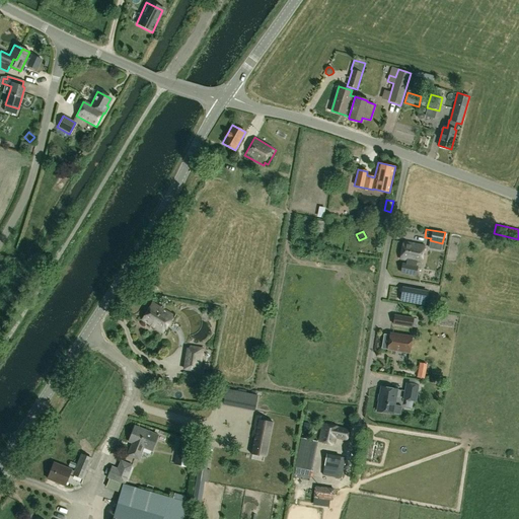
[(424,245),(403,241),(400,258),(408,260),(406,265),(402,264),(401,272),(416,275),(418,267),(416,267),(417,262),(421,263),(424,245)]
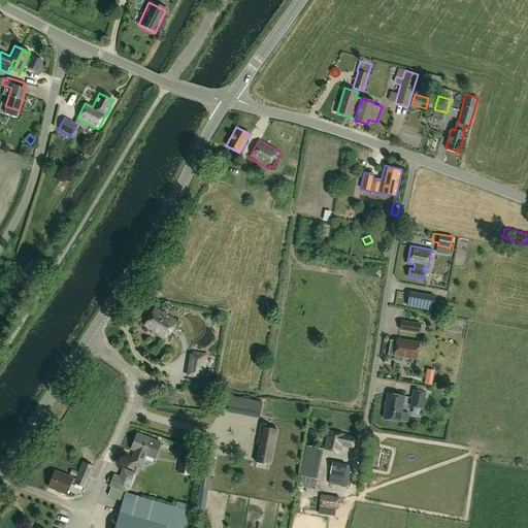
[(446,267),(447,256),(435,256),(435,267),(446,267)]
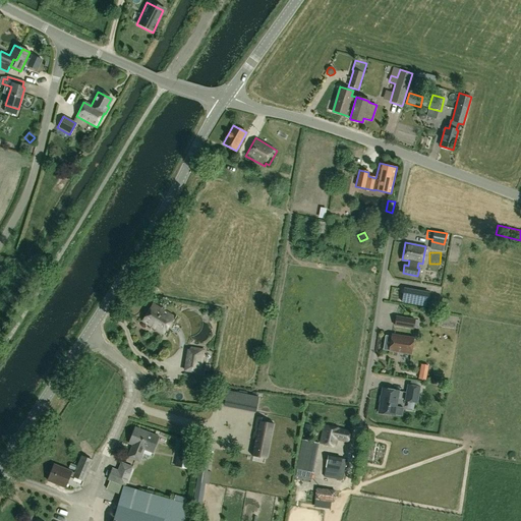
[(421,290),(418,304),(427,306),(429,292),(421,290)]
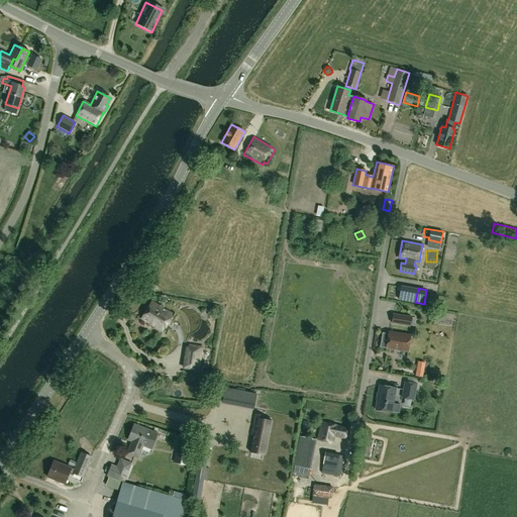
[(141,319),(162,331),(173,314),(151,301),(141,319)]
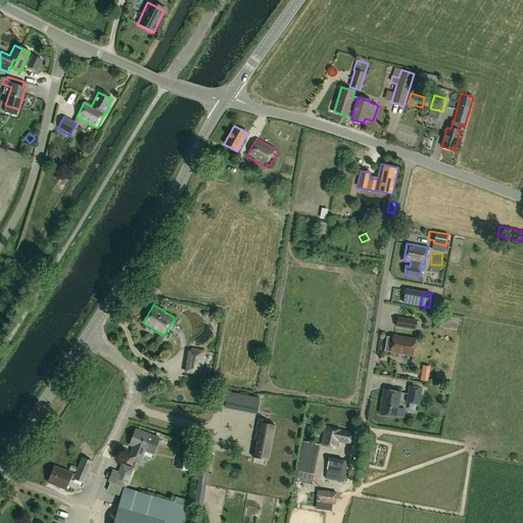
[(415,330),(419,330),(420,322),(417,321),(417,320),(397,317),(395,327),(415,330)]
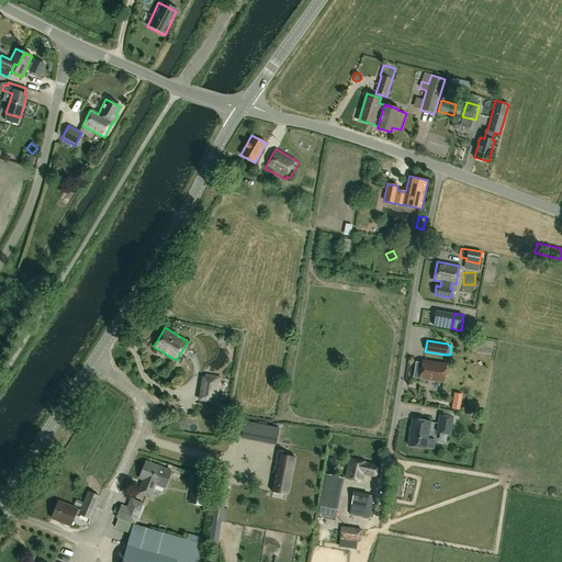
[(413,377),(419,378),(444,382),(446,364),(423,360),(422,362),(415,361),(413,377)]
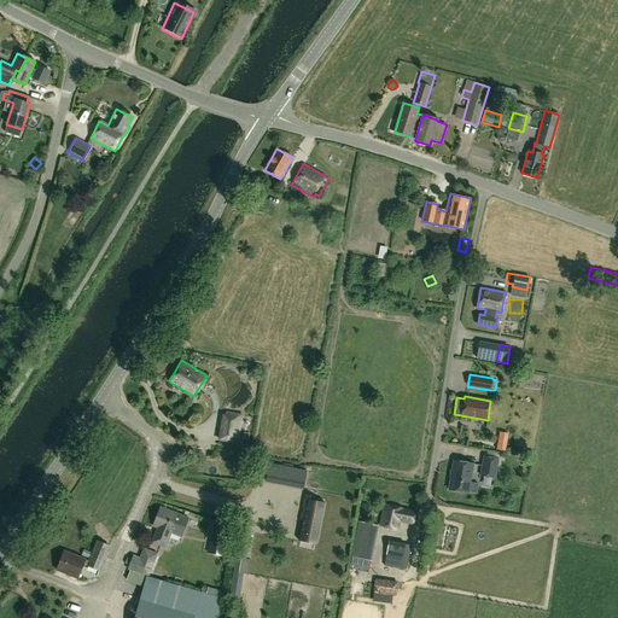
[(238,444),(243,414),(225,410),(225,414),(222,414),(217,441),(234,444),(234,443),(238,444)]
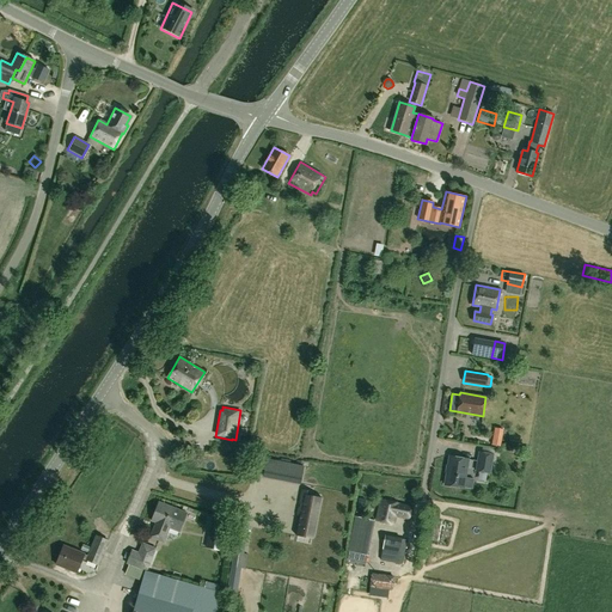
[(478,452),(475,471),(490,473),(494,454),(478,452)]
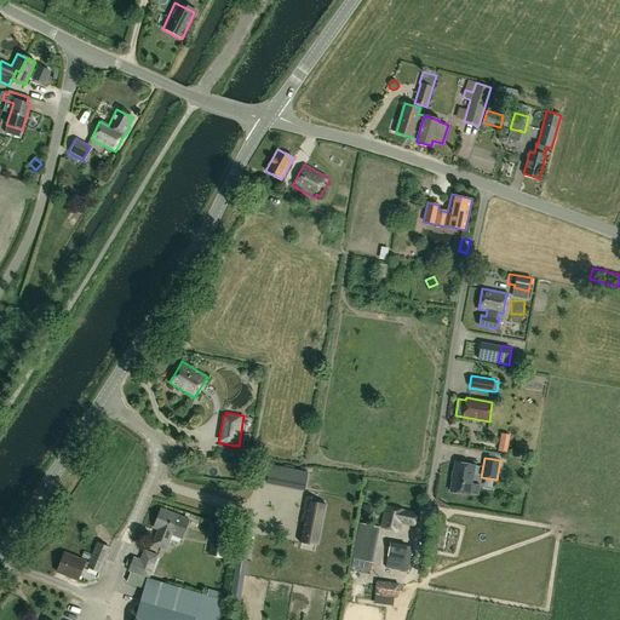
[(475,465),(455,461),(451,491),(470,494),(475,465)]
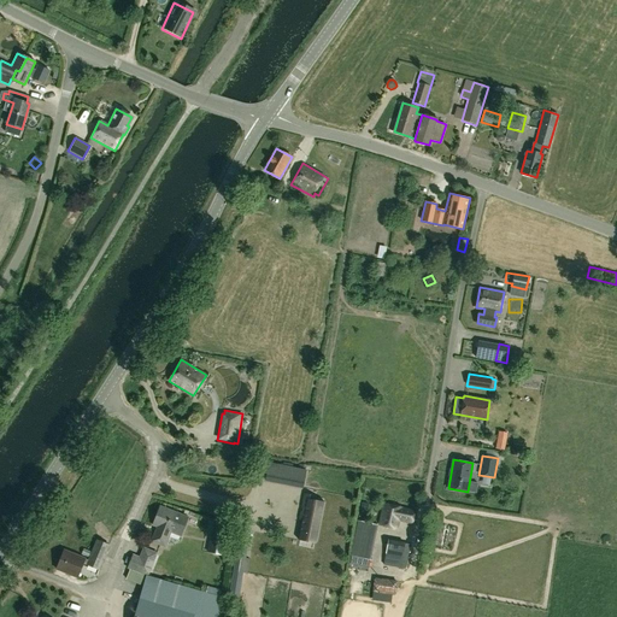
[(265,481),(301,488),(305,469),(269,462),(265,481)]
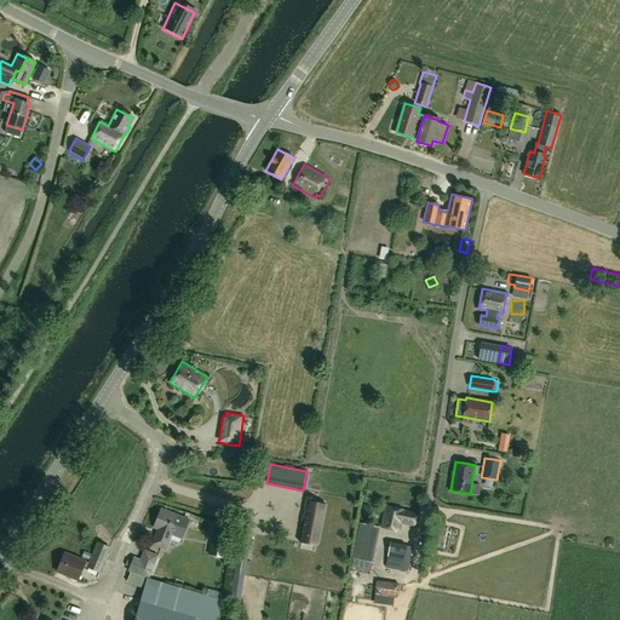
[(275,514),(276,492),(245,491),(244,512),(275,514)]
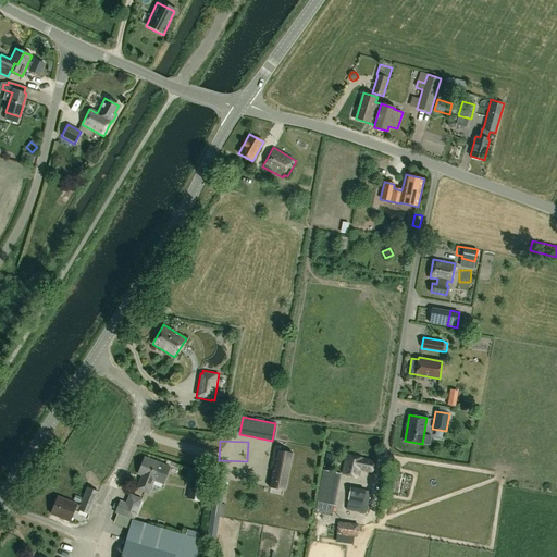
[(277,449),(269,487),(284,491),(293,453),(277,449)]
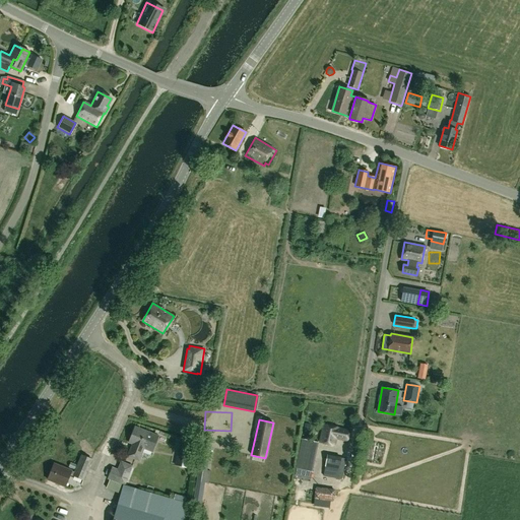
[(347,441),(349,431),(338,429),(338,428),(323,425),(320,442),(334,445),(335,439),(347,441)]
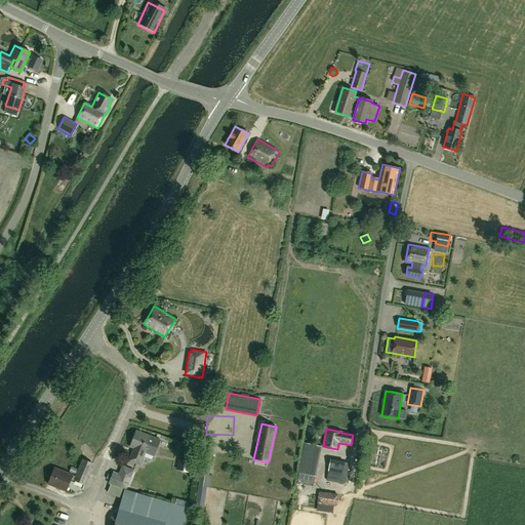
[(160,440),(135,431),(129,447),(135,449),(131,459),(140,462),(145,452),(154,456),(160,440)]
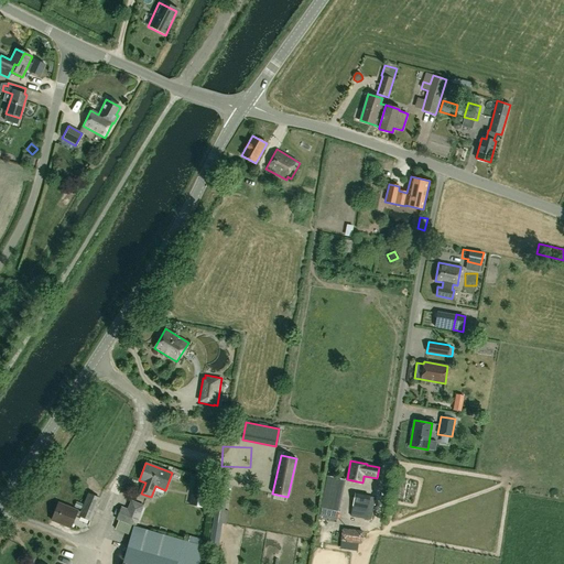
[(326,475),(320,508),(338,511),(345,479),(326,475)]
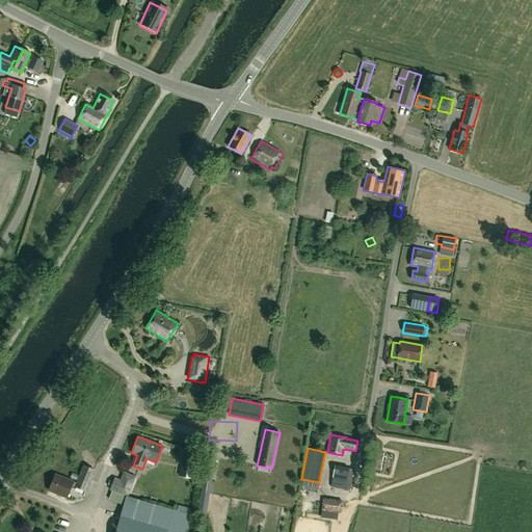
[(82,464),(74,486),(85,491),(95,470),(82,464)]
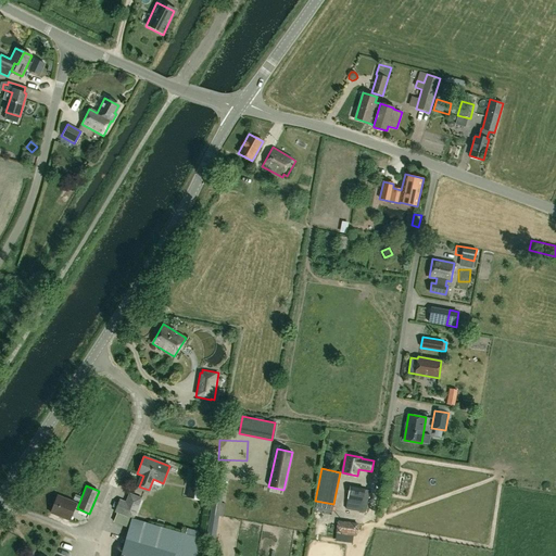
[(365,513),(369,491),(350,487),(345,509),(365,513)]
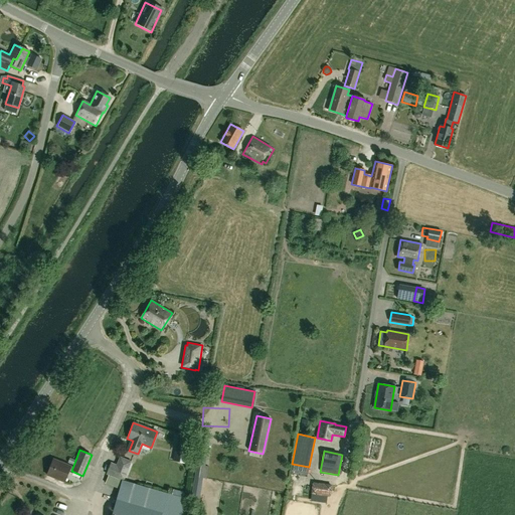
[(111,462),(106,474),(122,481),(122,480),(124,480),(131,461),(120,456),(116,464),(111,462)]
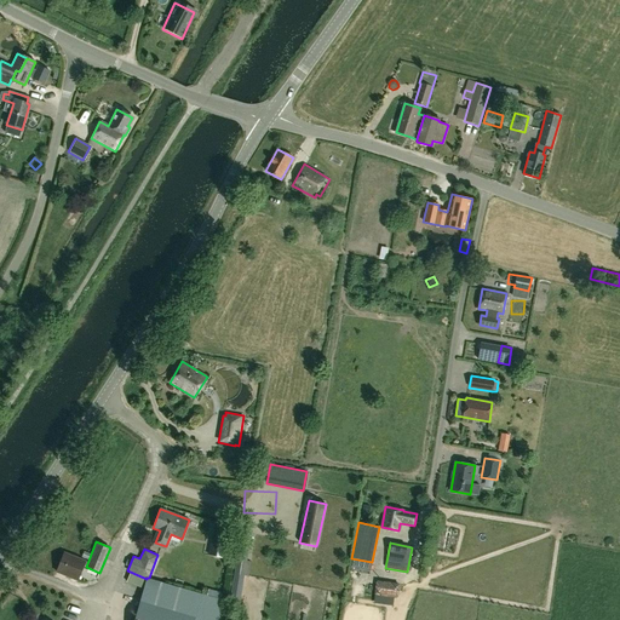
[(85,561),(64,552),(56,572),(78,580),(85,561)]
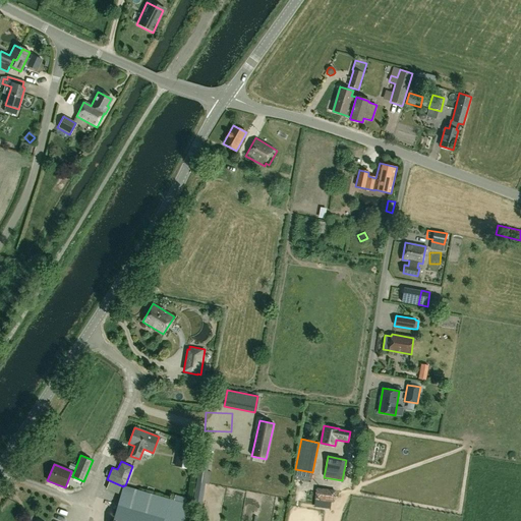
[(123,485),(123,486),(112,520),(184,520),(189,505),(186,504),(174,500),(125,485),(123,485)]
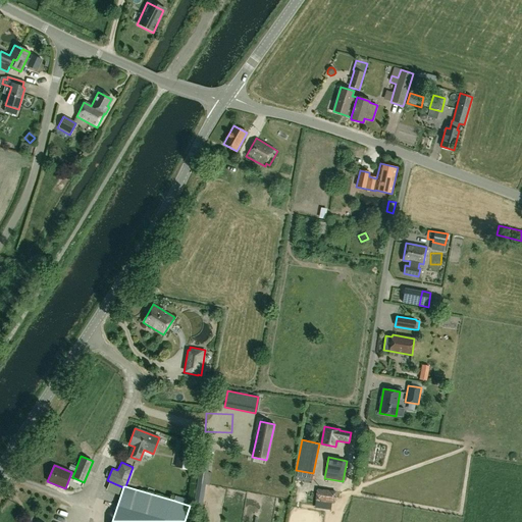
[(336,491),(316,489),(315,501),(334,503),(336,491)]
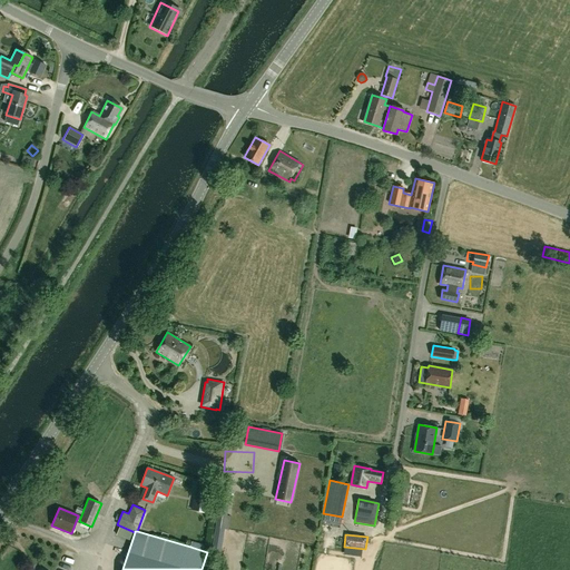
[(192,541),(190,547),(204,551),(205,546),(192,541)]
